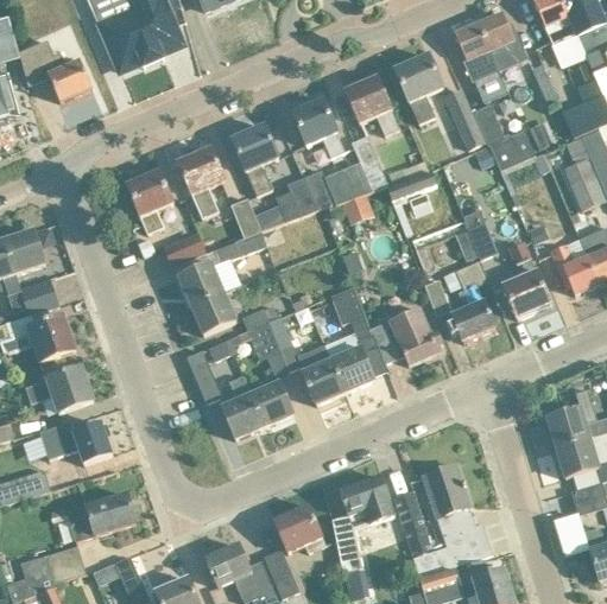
[(90,0),(101,25),(100,26),(120,72),(141,63),(141,62),(159,53),(160,55),(182,45),(162,0),(160,0),(90,0)]
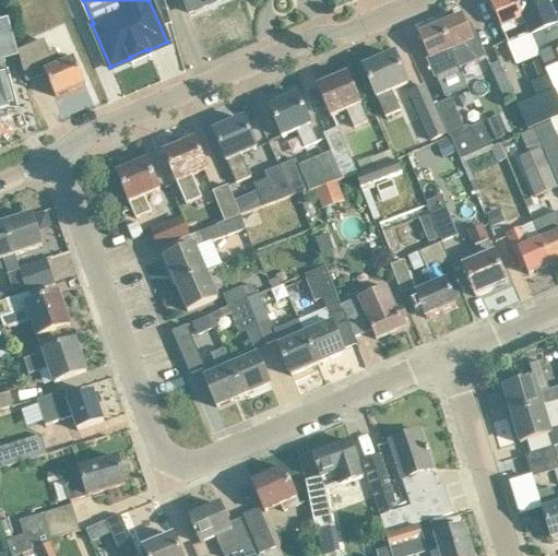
[(183,0),(188,11),(206,3),(205,1),(209,0),(215,0),(183,0)]
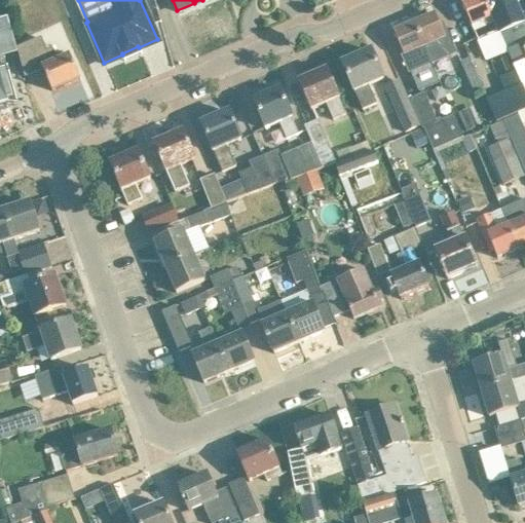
[(496,31),(483,0),(462,0),(460,1),(477,39),(478,39),(484,52),(504,43),(499,31),(498,30),(496,31)]
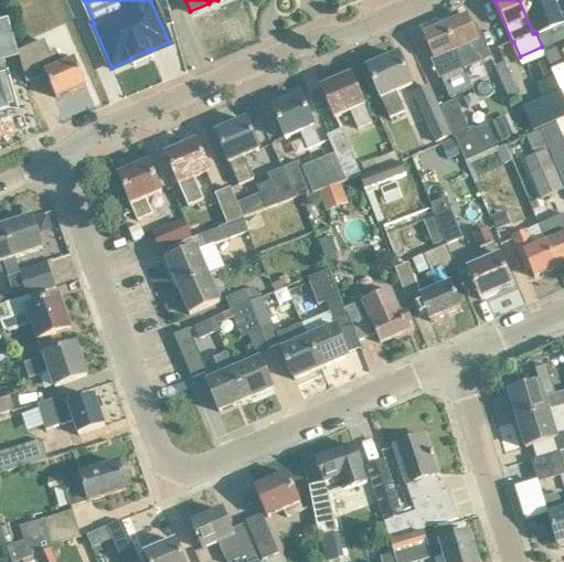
[(519,0),(533,33),(535,32),(536,33),(562,22),(554,4),(550,6),(547,0),(519,0)]
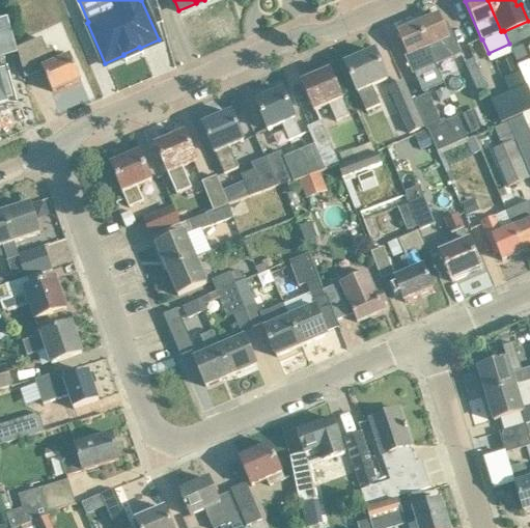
[(416,22),(425,45),(434,62),(459,51),(447,22),(443,23),(439,12),(416,22)]
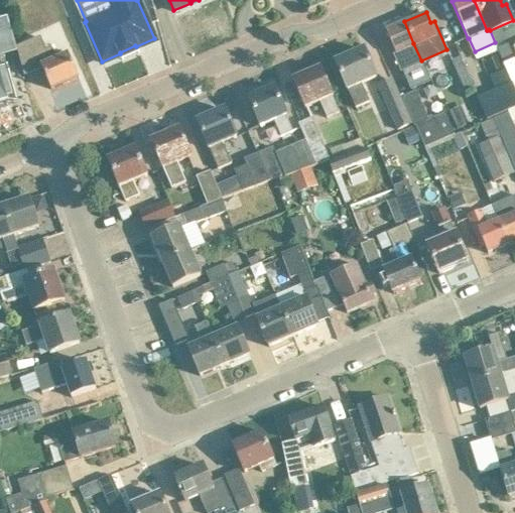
[(7,20),(0,22),(0,52),(1,57),(16,53),(7,20)]
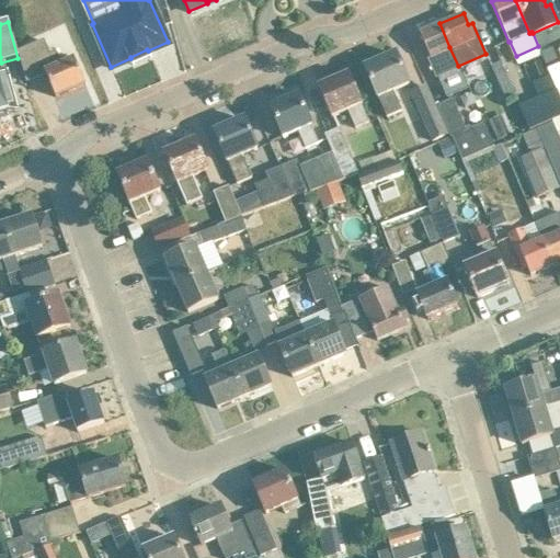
[(449,47),(440,23),(419,32),(430,56),(426,58),(434,76),(458,66),(449,47)]
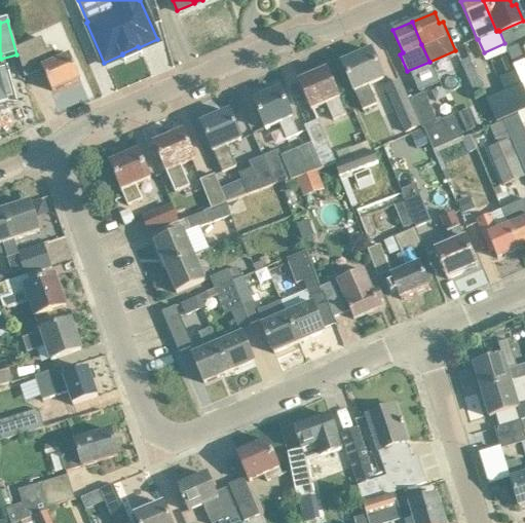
[(41,37),(17,47),(25,75),(42,67),(51,89),(79,77),(70,54),(58,60),(51,47),(46,49),(41,37)]
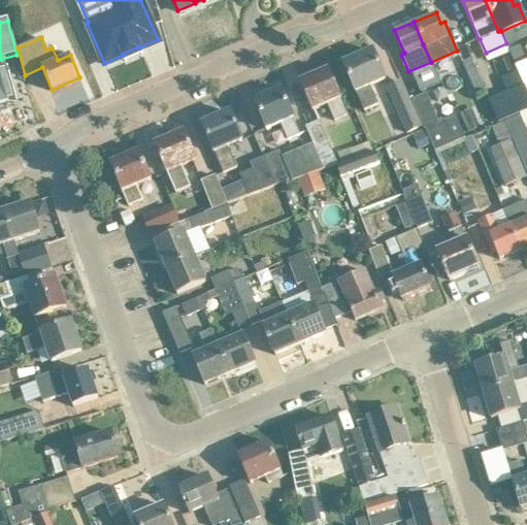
[(384,77),(371,48),(342,62),(363,107),(377,101),(370,84),(384,77)]
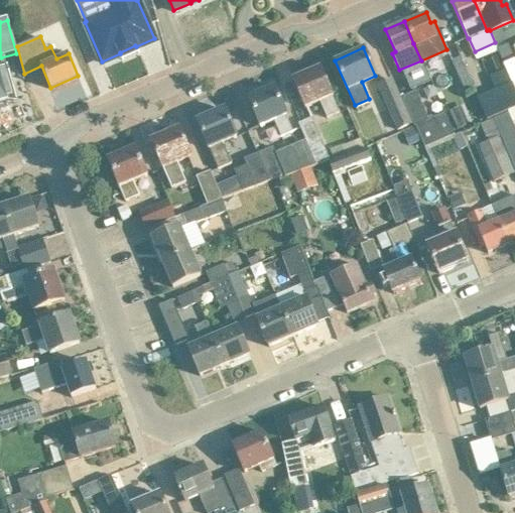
[(494,51),(483,56),(488,70),(500,65),(494,51)]
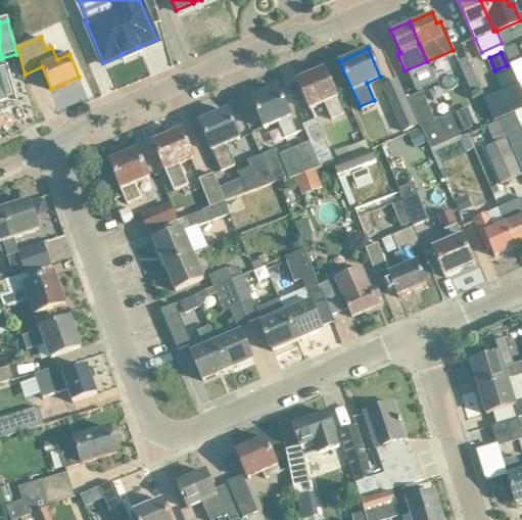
[(511,64),(521,91),(521,61),(520,58),(510,63),(511,64)]
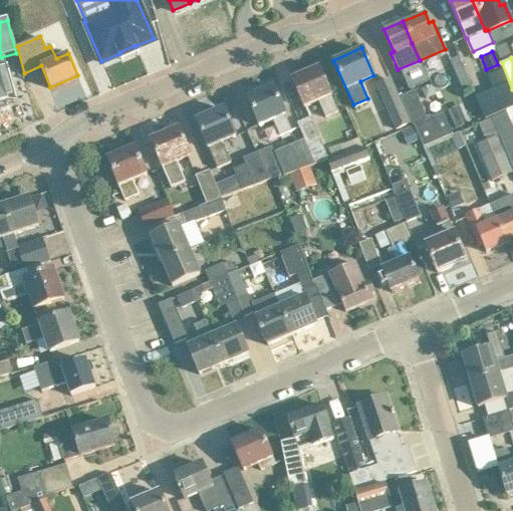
[(490,115),(490,117),(512,107),(512,89),(502,63),(486,70),(494,87),(476,95),(484,115),(492,112),(493,114),(490,115)]
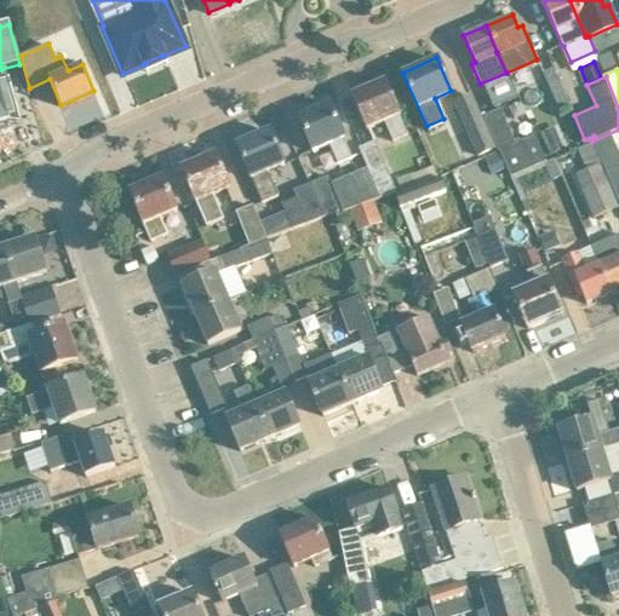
[(366,126),(380,120),(384,119),(393,138),(407,132),(384,80),(353,93),(366,126)]
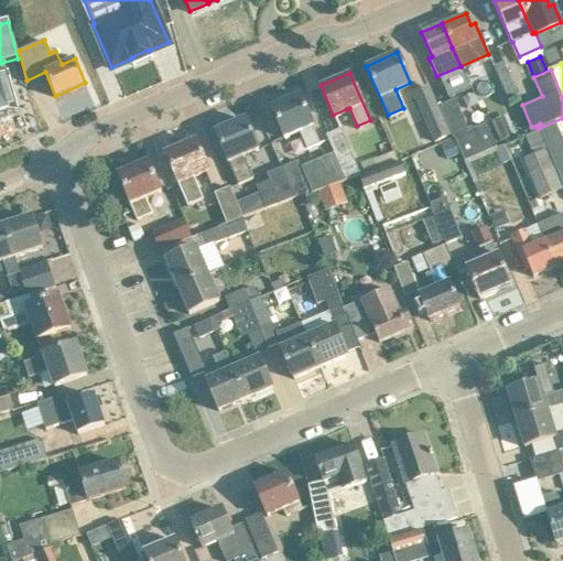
[(0,116),(18,111),(8,75),(0,77),(0,116)]
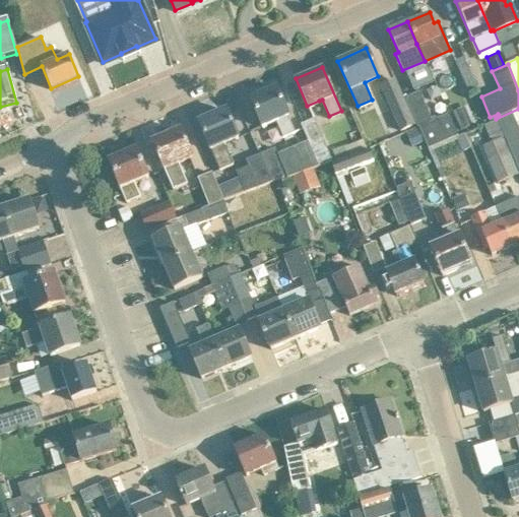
[(394,77),(381,83),(400,129),(413,123),(394,77)]
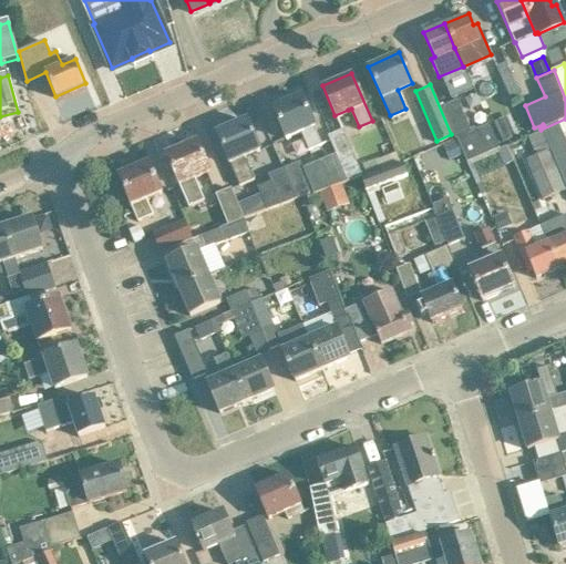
[(276,105),(273,106),(285,136),(299,130),(308,149),(321,143),(301,94),(286,101),(285,99),(275,103),(276,105)]
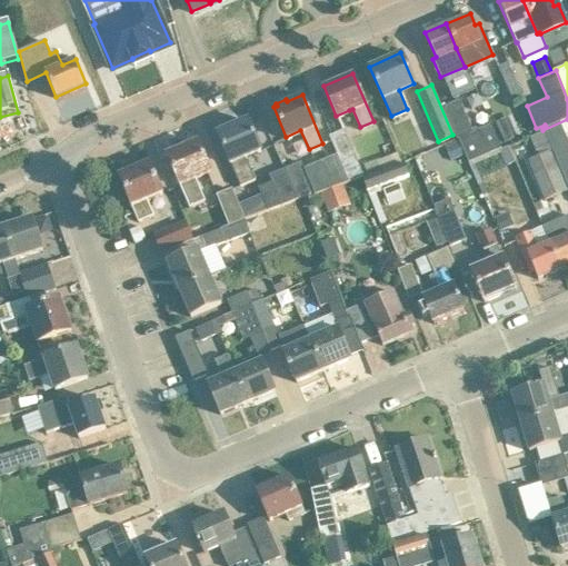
[(479,126),(472,128),(458,97),(442,103),(457,136),(458,136),(468,159),(489,150),(500,145),(490,121),(480,127),(479,126)]
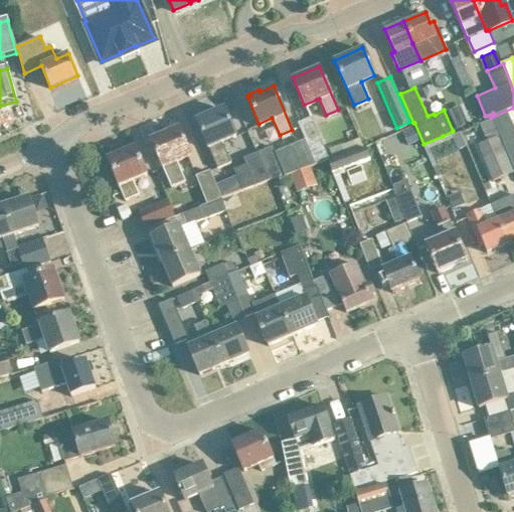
[(475,96),(464,100),(469,113),(480,109),(475,96)]
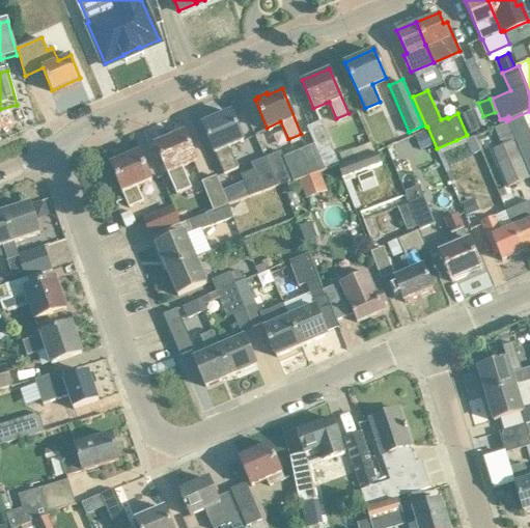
[(476,106),(461,112),(469,132),(484,126),(476,106)]
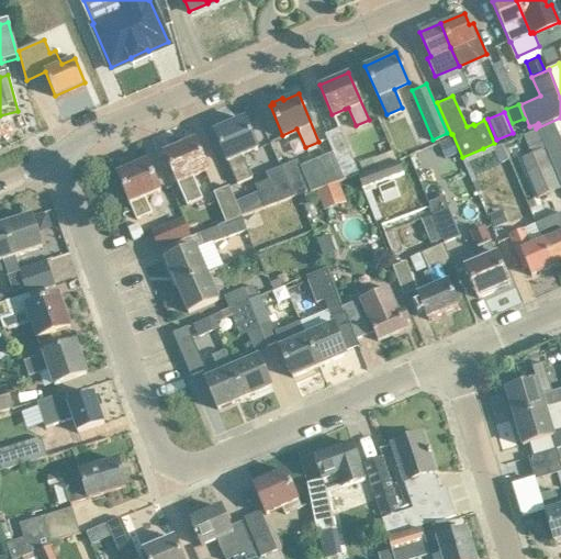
[(257,147),(253,137),(244,118),(227,124),(227,125),(215,131),(215,130),(214,130),(237,181),(250,176),(242,154),(257,147)]
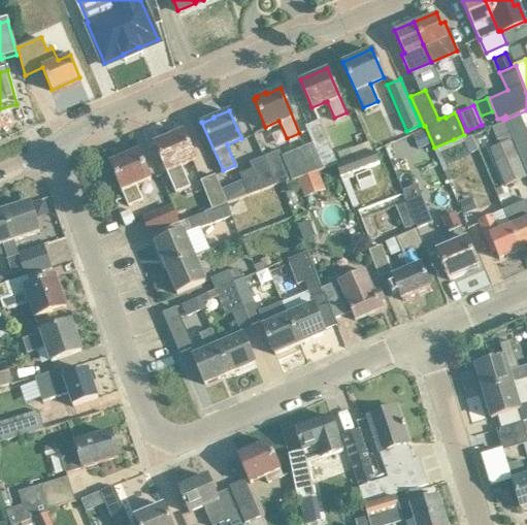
[(526,130),(524,124),(526,122),(526,110),(503,121),(511,136),(512,135),(526,171),(526,130)]
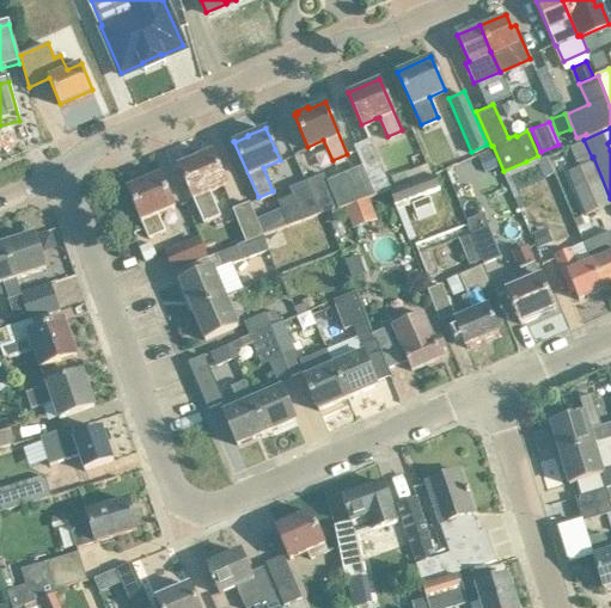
[(360,164),(373,192),(391,186),(370,136),(353,142),(362,163),(360,164)]
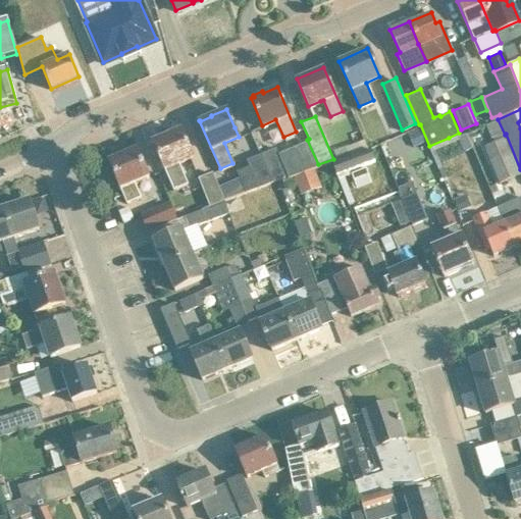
[(505,135),(498,119),(498,117),(485,122),(492,140),(483,144),(499,180),(520,171),(505,135)]
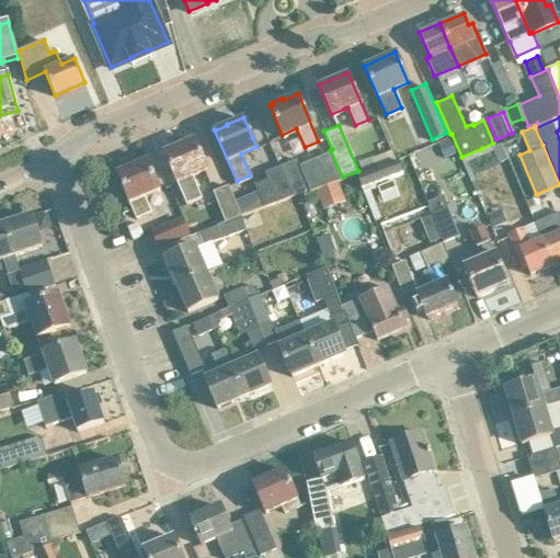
[(450,137),(438,143),(444,156),(456,151),(450,137)]
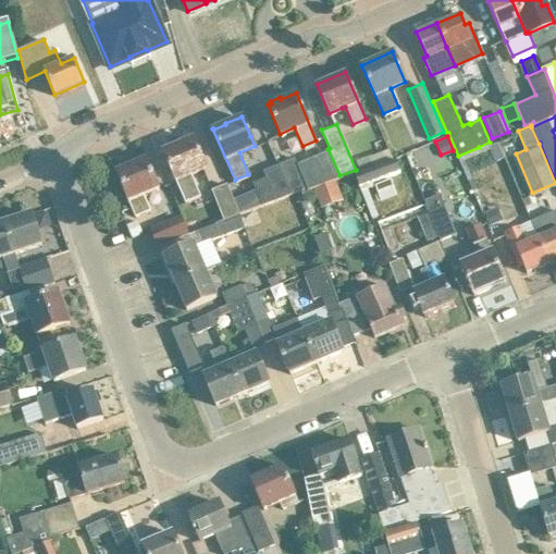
[(162,150),(171,170),(185,201),(199,195),(190,173),(206,167),(193,137),(175,145),(176,146),(164,150),(164,149),(162,150)]
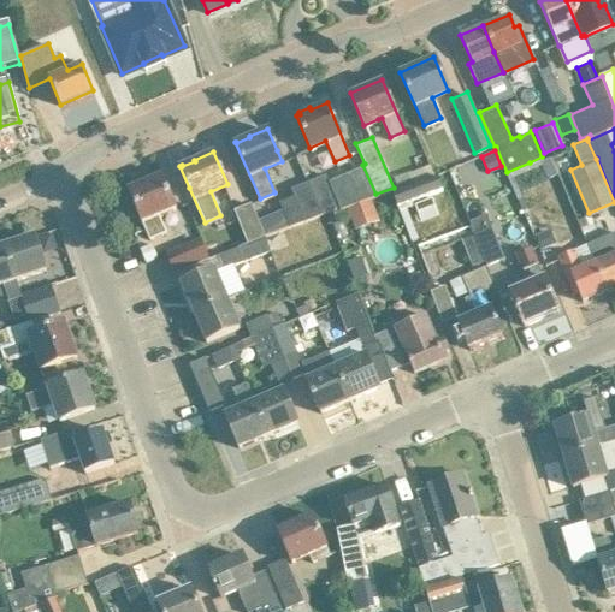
[(549,156),(542,160),(549,176),(556,173),(549,156)]
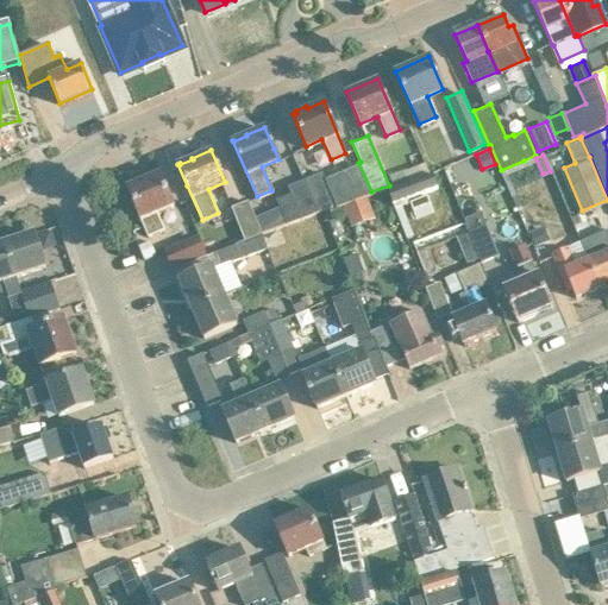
[(342,203),(343,205),(365,196),(367,195),(367,194),(371,191),(358,163),(325,177),(321,169),(304,177),(317,209),(336,202),(337,206),(342,203)]
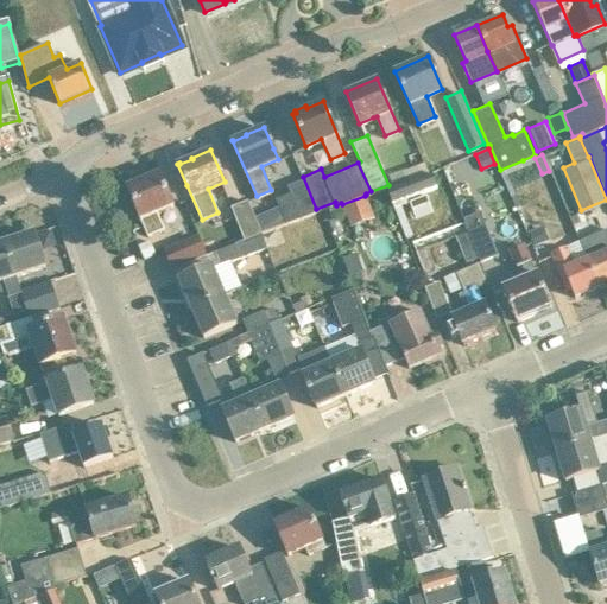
[(423,163),(417,165),(422,176),(428,175),(423,163)]
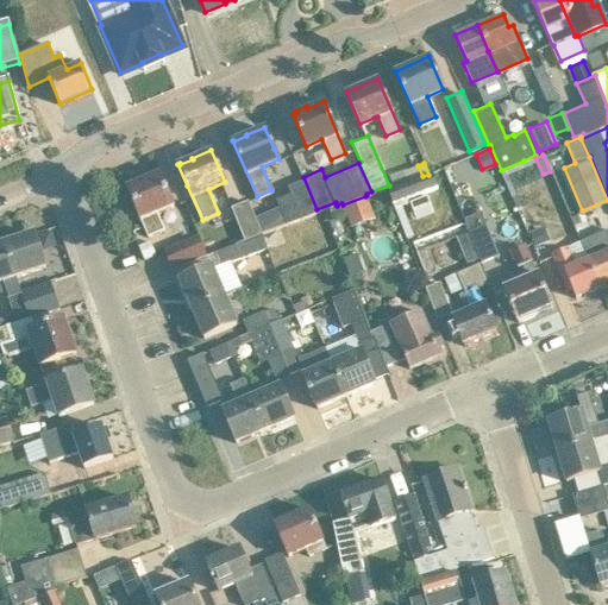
[(160,172),(126,186),(148,235),(163,229),(156,212),(173,205),(160,172)]
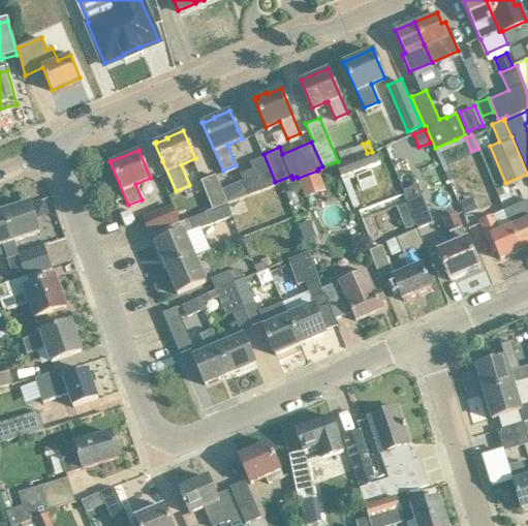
[(374,151),(372,152),(367,153),(341,163),(335,165),(339,176),(340,176),(353,172),(378,162),(374,151)]
